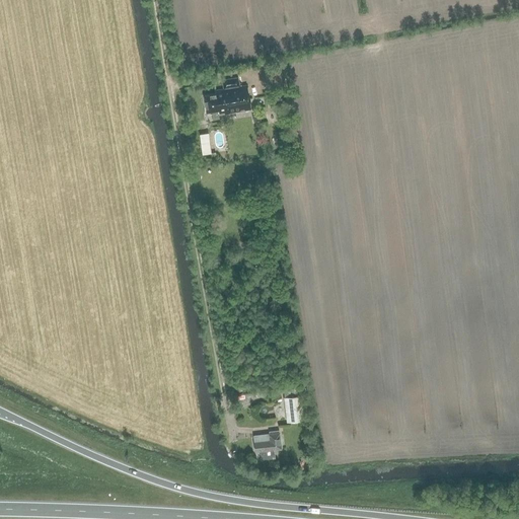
[(238,78),(227,79),(222,80),(224,89),(215,90),(216,94),(204,96),(206,113),(212,112),(213,121),(219,120),(219,115),(227,114),(250,109),(246,85),(239,86),(238,78)]
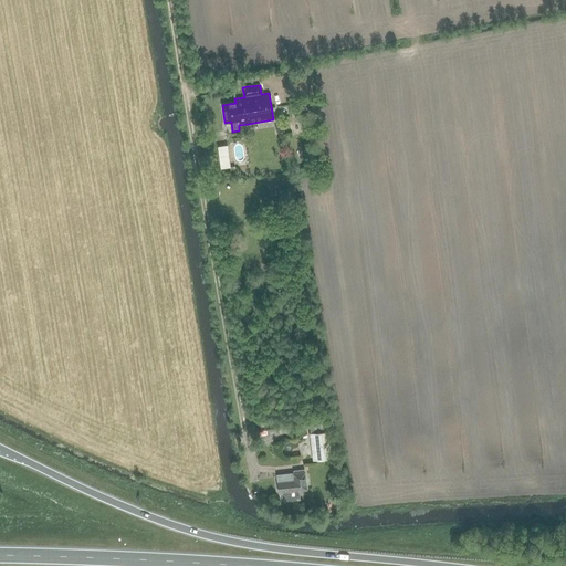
[(332,459),(328,431),(310,433),(313,461),(332,459)]
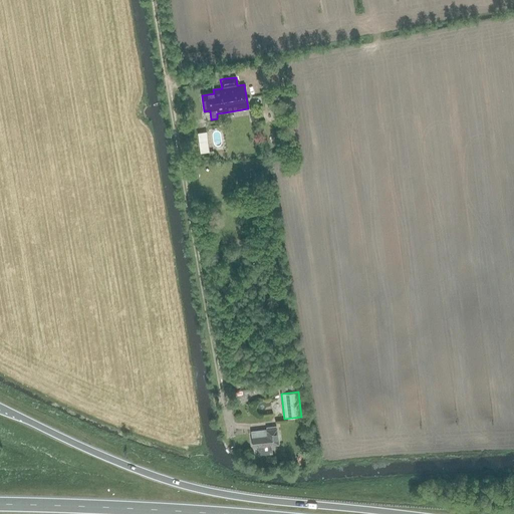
[(272,454),(271,444),(277,444),(276,435),(269,435),(269,434),(254,436),(255,446),(258,446),(259,456),(272,454)]
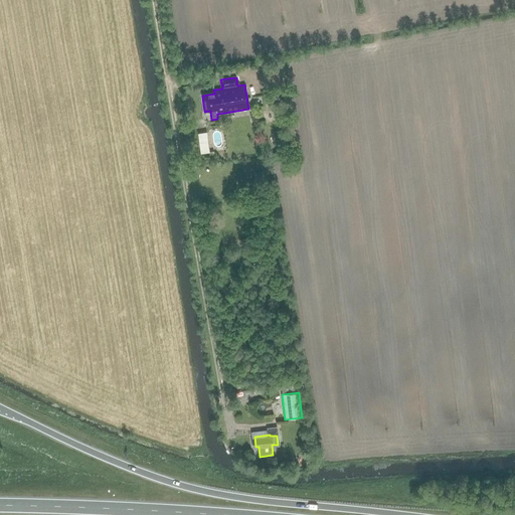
[(306,468),(310,458),(301,454),(298,464),(306,468)]
